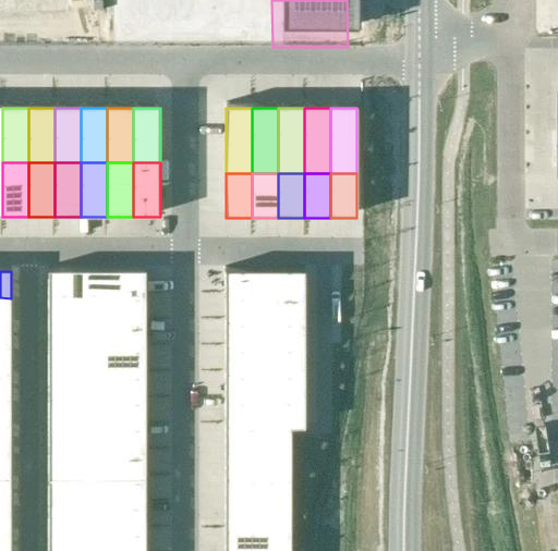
[(265,271),(226,271),(226,297),(265,297),(265,271)]
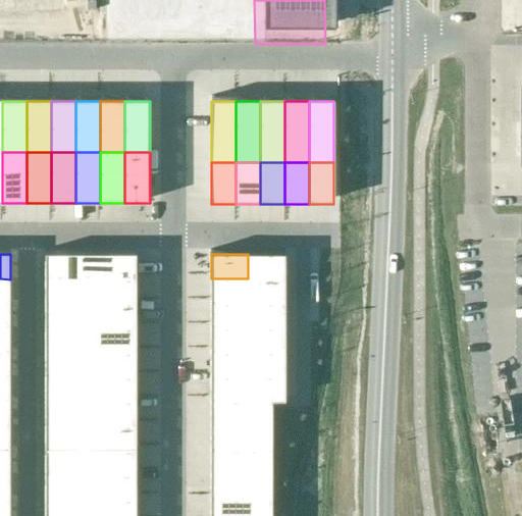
[(283,254),(248,254),(248,278),(284,278),(283,254)]
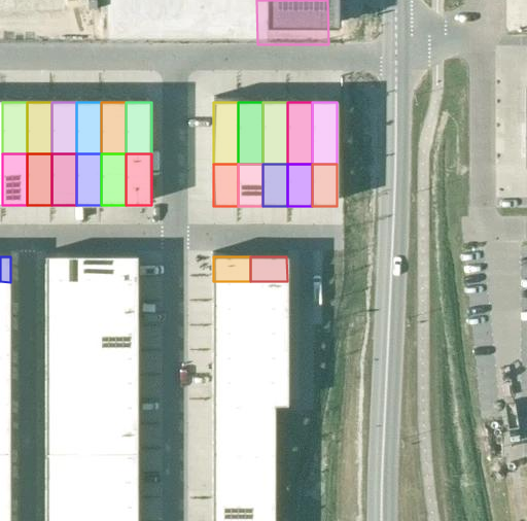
[(83,257),(45,257),(45,282),(83,282),(83,257)]
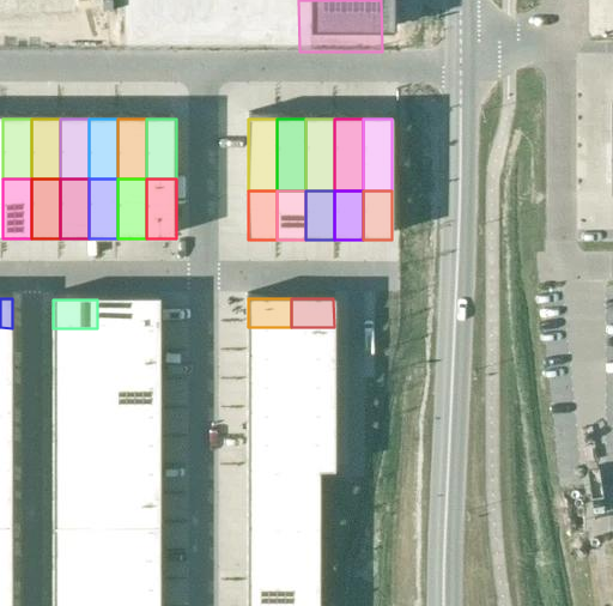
[(116,300),(97,300),(97,328),(161,328),(161,300),(116,300)]
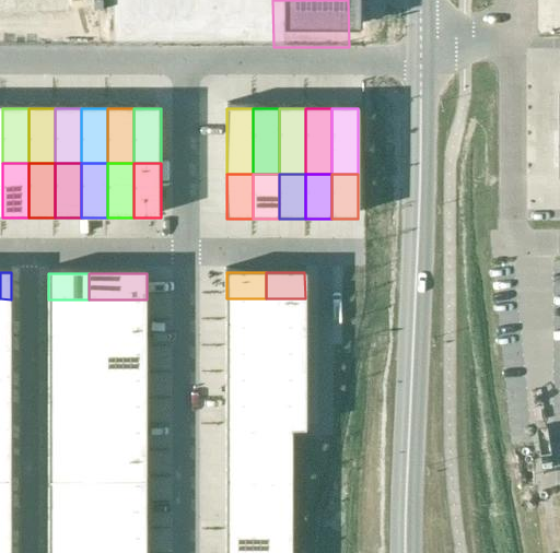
[(11,299),(0,298),(0,325),(11,326),(11,299)]
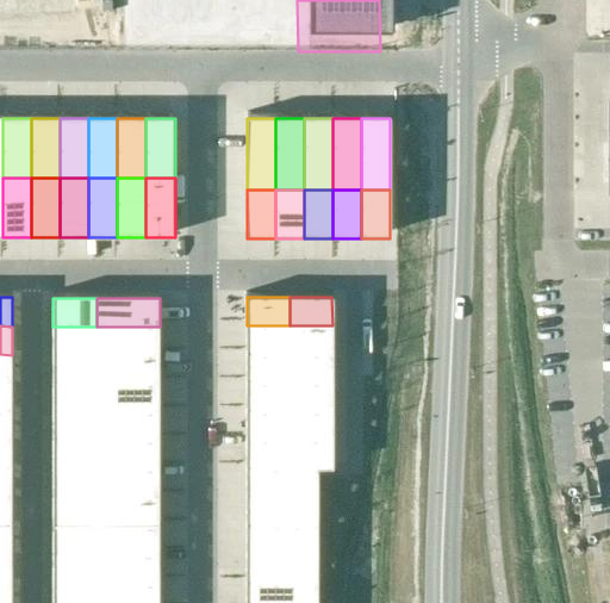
[(290,325),(247,325),(247,354),(290,354),(290,325)]
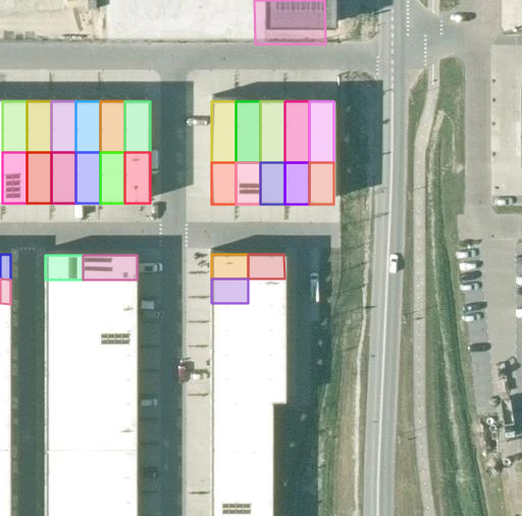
[(284,278),(248,278),(248,303),(284,303),(284,278)]
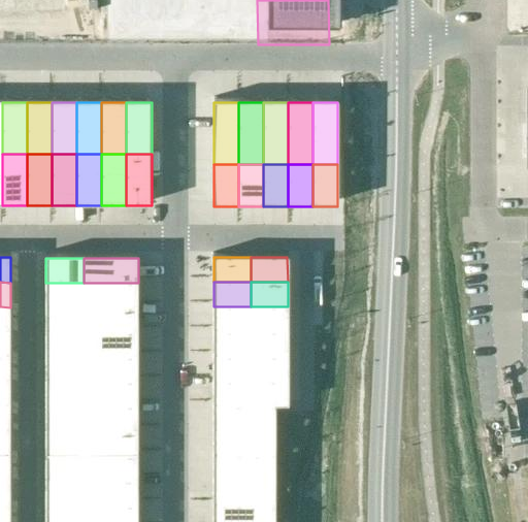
[(84,283),(45,283),(45,307),(84,307),(84,283)]
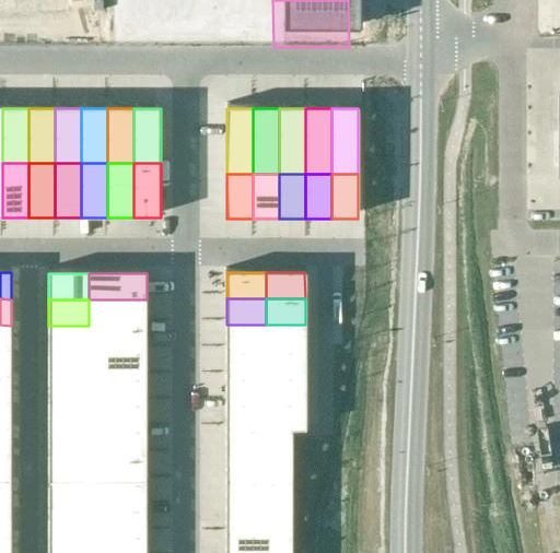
[(147,299),(89,299),(89,326),(147,326),(147,299)]
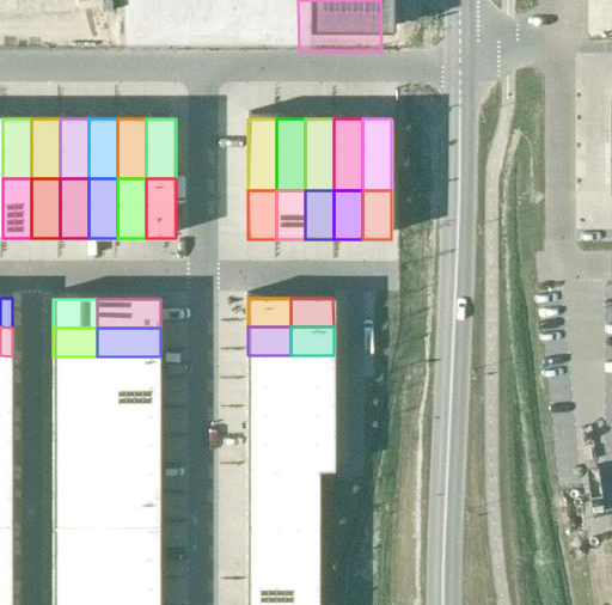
[(12,356),(0,355),(0,384),(12,385),(12,356)]
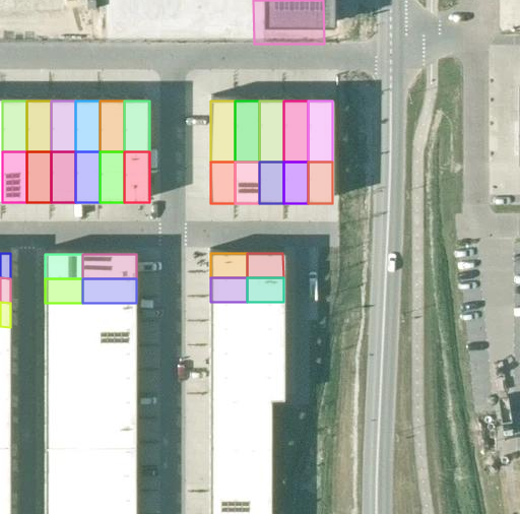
[(247,302),(210,302),(210,327),(247,327),(247,302)]
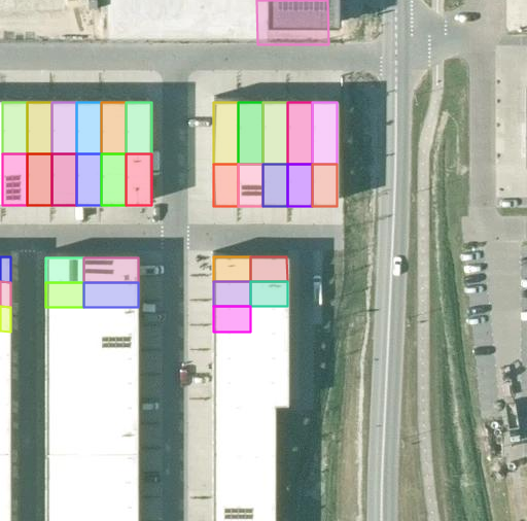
[(287,306),(250,306),(250,332),(286,332),(287,306)]
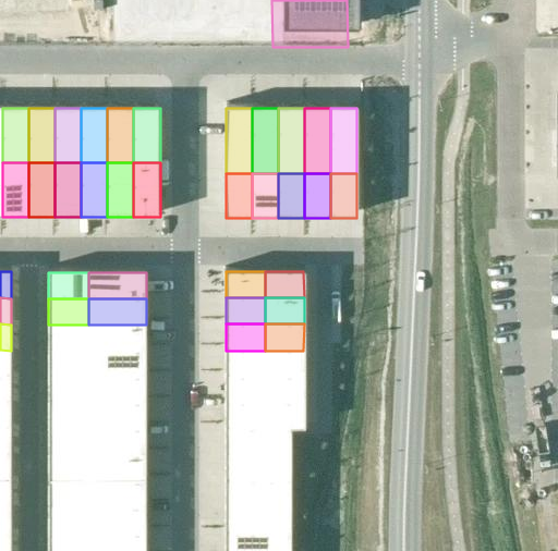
[(88,325),(48,325),(48,351),(88,351),(88,325)]
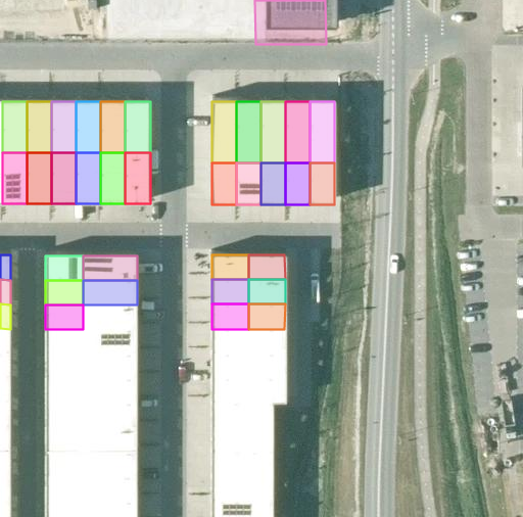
[(137,304),(83,304),(83,329),(137,329),(137,304)]
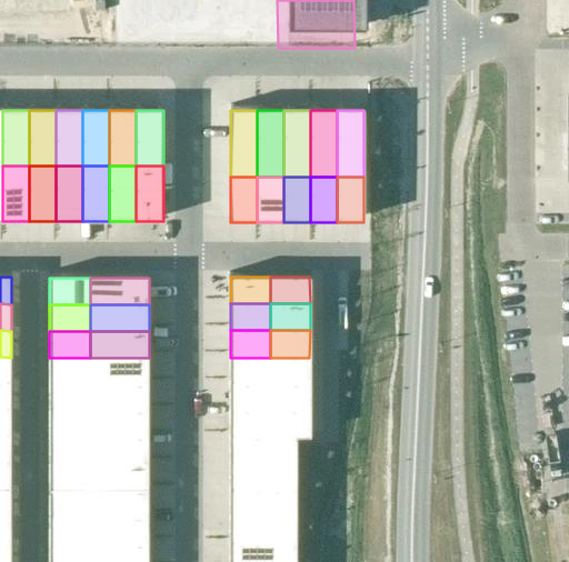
[(11,358),(0,357),(0,383),(11,384),(11,358)]
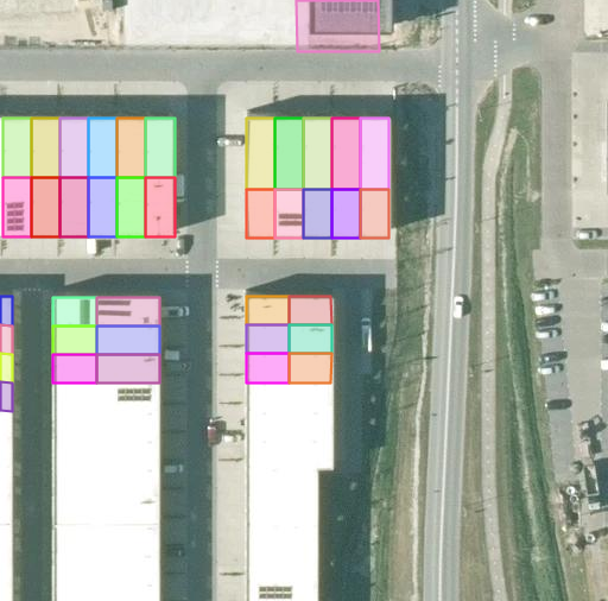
[(96,383),(52,383),(52,411),(96,411),(96,383)]
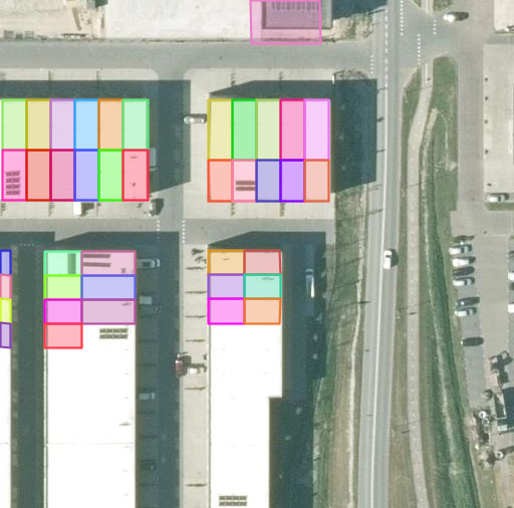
[(135,323),(81,323),(81,347),(135,347),(135,323)]
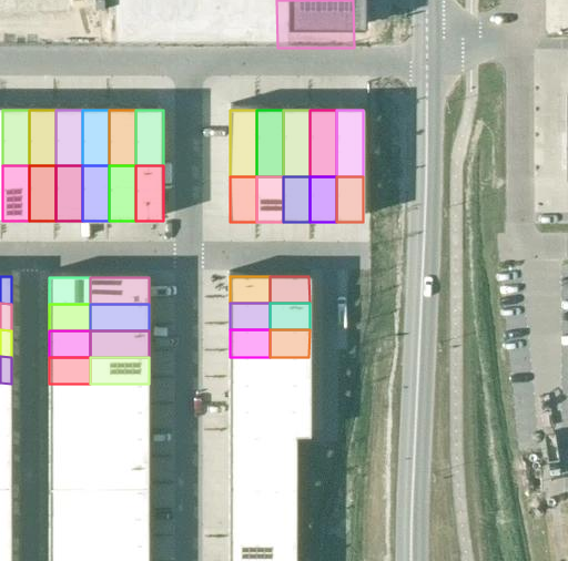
[(270,357),(230,357),(230,384),(270,384),(270,357)]
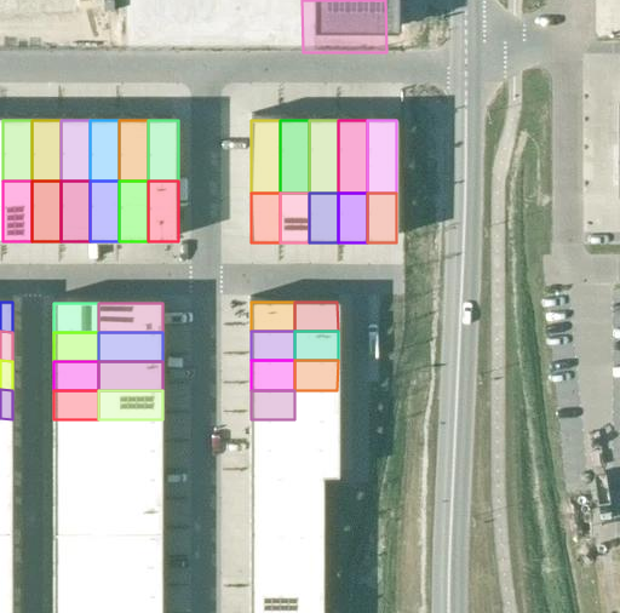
[(337,390),(294,390),(294,419),(338,419),(337,390)]
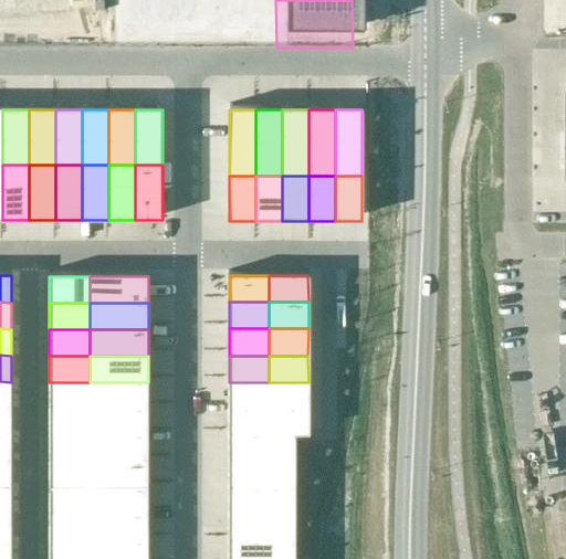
[(11,382),(0,381),(0,408),(11,409),(11,382)]
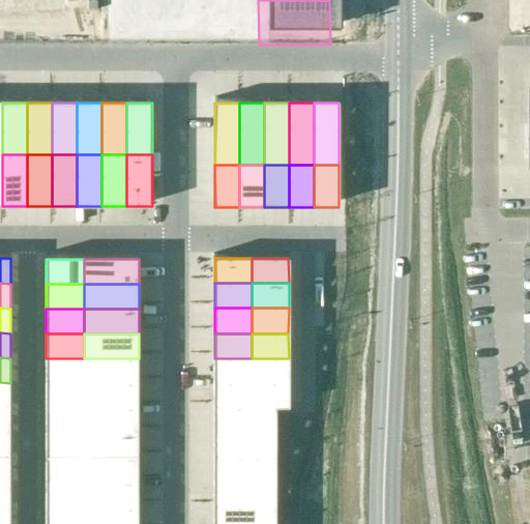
[(84,358),(46,358),(46,383),(84,383),(84,358)]
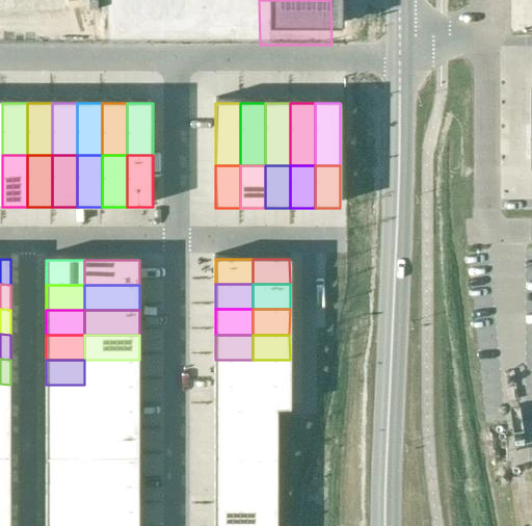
[(139,360),(84,360),(84,385),(139,385),(139,360)]
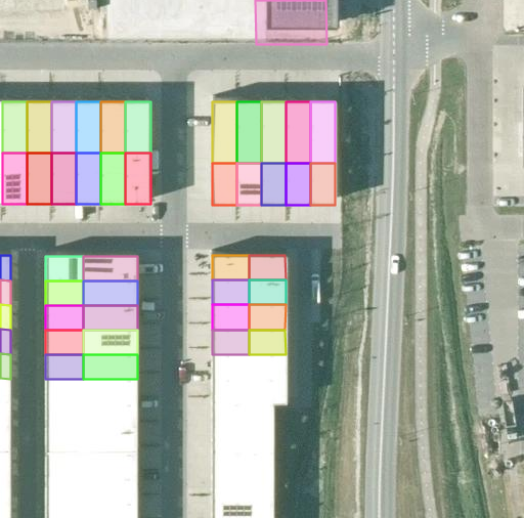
[(249,354),(212,354),(212,379),(249,379),(249,354)]
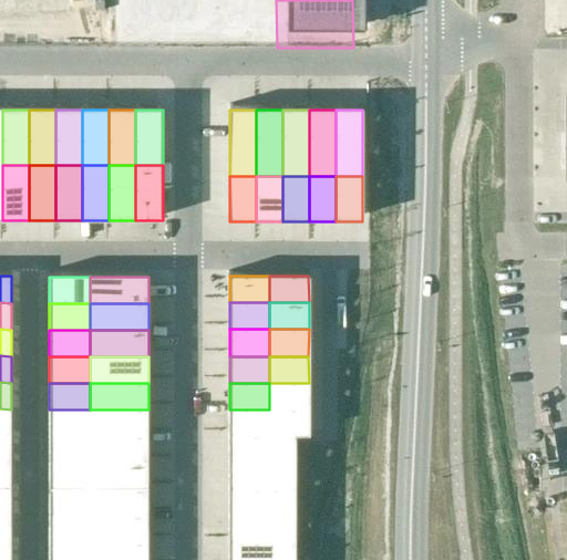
[(309,383),(269,383),(269,410),(309,410),(309,383)]
